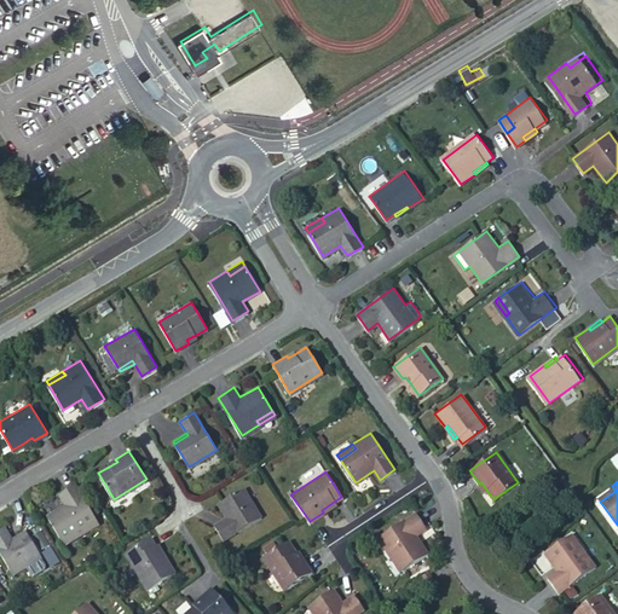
[(47,515),(62,539),(79,528),(81,533),(98,522),(75,484),(59,493),(65,503),(47,515)]
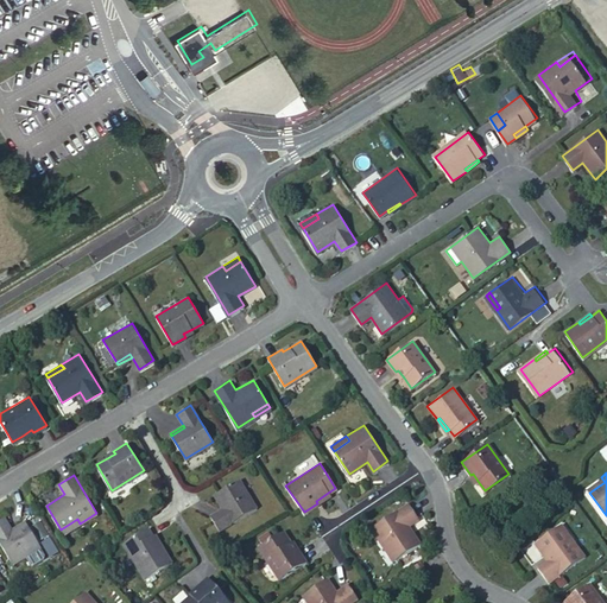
[(605,482),(601,477),(587,488),(589,493),(605,482)]
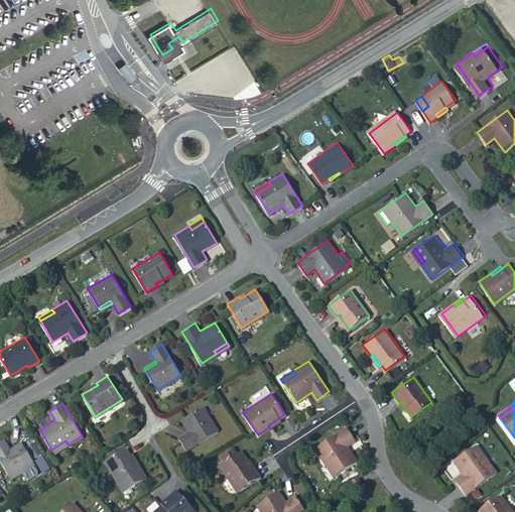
[(203,407),(184,418),(191,429),(188,430),(178,436),(186,450),(218,430),(203,407)]
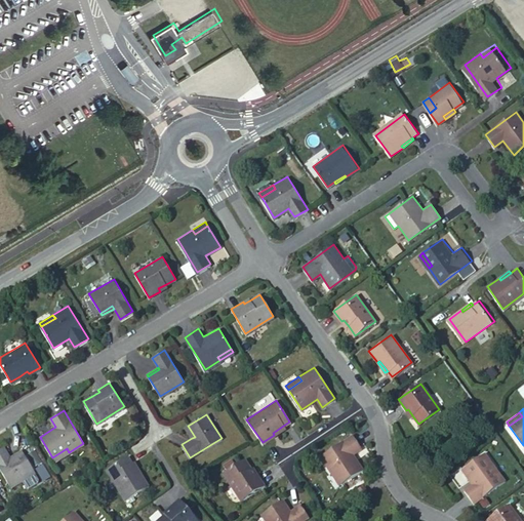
[(195,437),(188,426),(185,428),(192,438),(195,437)]
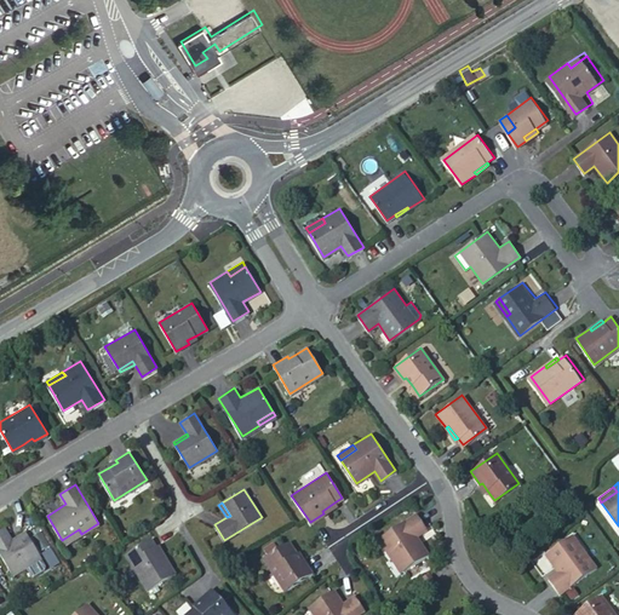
[(322,511),(324,513),(337,505),(334,503),(322,511)]
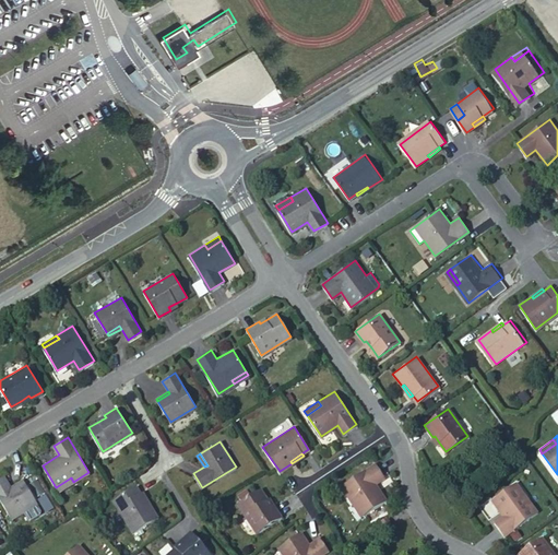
[(341,485),(351,502),(356,498),(365,511),(386,498),(376,482),(383,476),(375,463),(341,485)]
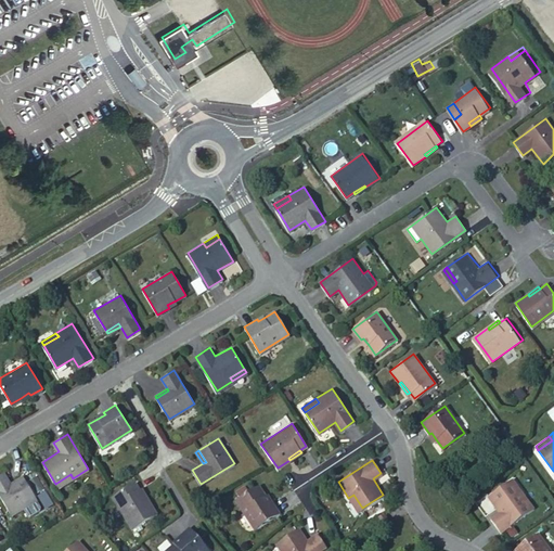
[(13,485),(11,482),(4,472),(0,474),(0,495),(11,514),(23,507),(27,513),(30,513),(39,508),(40,505),(36,499),(37,499),(24,477),(13,485)]
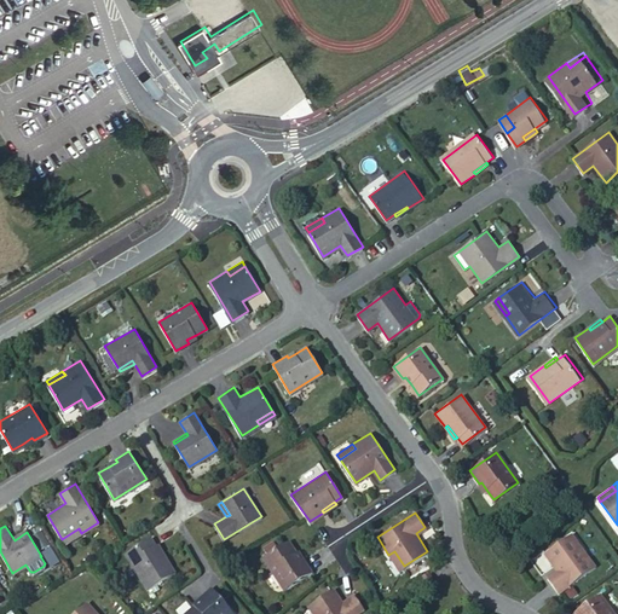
[(79,528),(62,539),(65,543),(81,533),(79,528)]
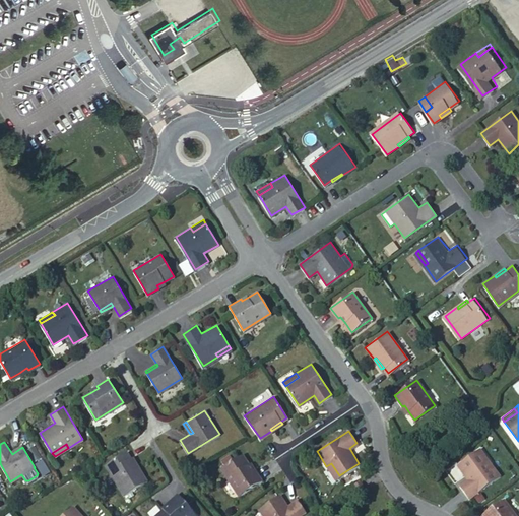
[(21,445),(10,451),(12,454),(22,447),(21,445)]
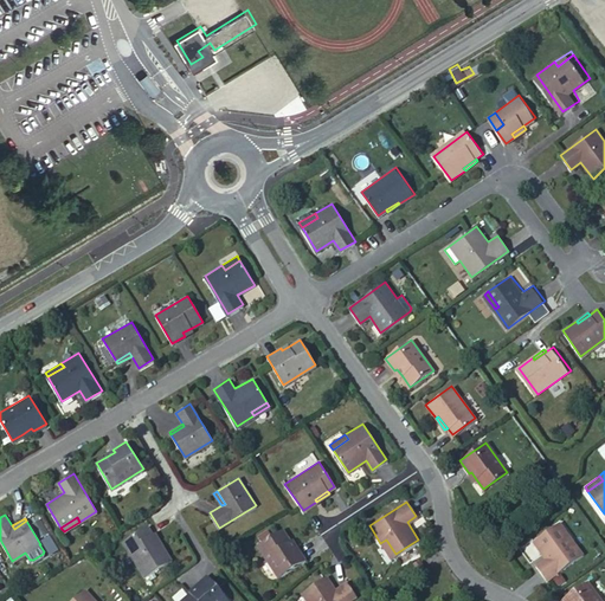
[(560,521),(555,524),(566,540),(571,536),(560,521)]
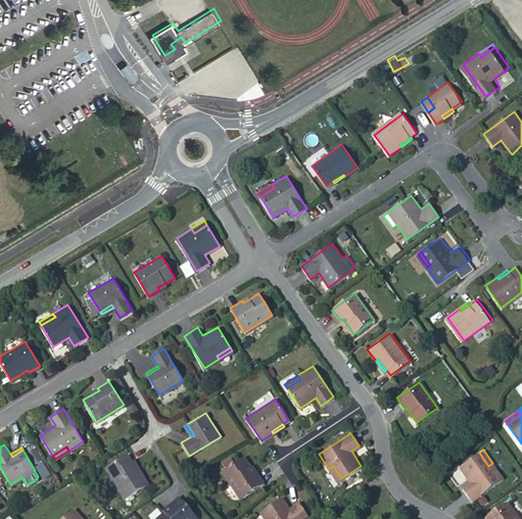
[(488,466),(479,453),(459,467),(470,481),(462,487),(471,501),(503,477),(492,463),(488,466)]
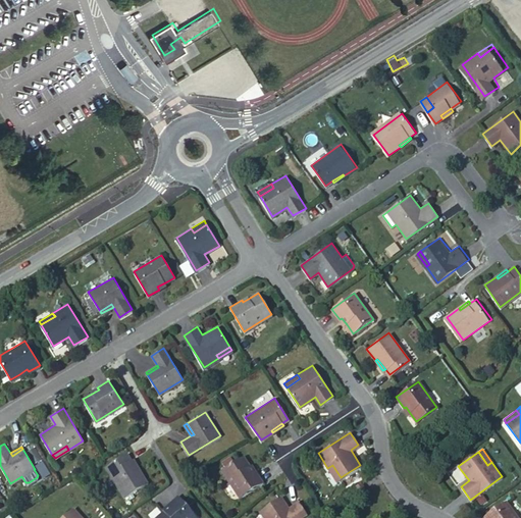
[(138,470),(132,460),(127,453),(105,466),(123,496),(147,481),(140,469),(138,470)]
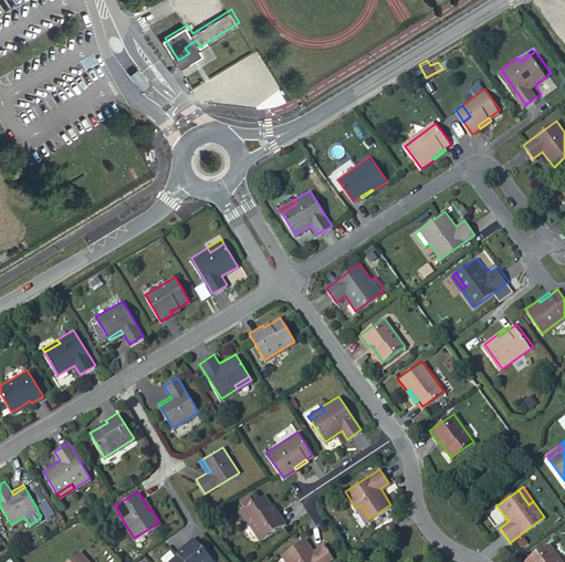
[(274,511),(269,503),(263,495),(240,509),(259,539),(284,522),(276,510),(274,511)]
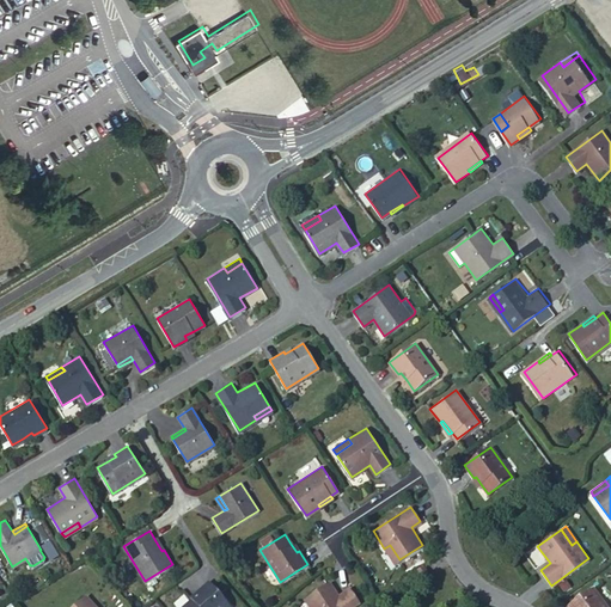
[(157,537),(154,539),(162,551),(164,550),(157,537)]
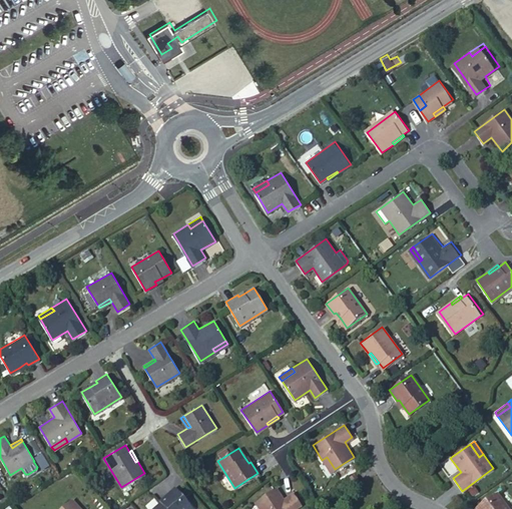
[(327,457),(322,460),(330,472),(335,469),(327,457)]
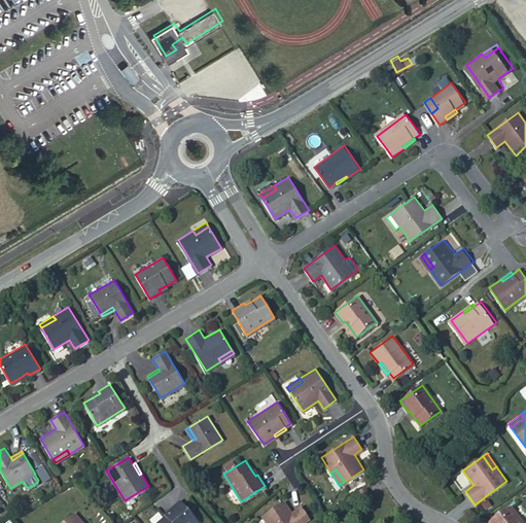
[(358,488),(359,489),(367,498),(372,494),(363,485),(358,488)]
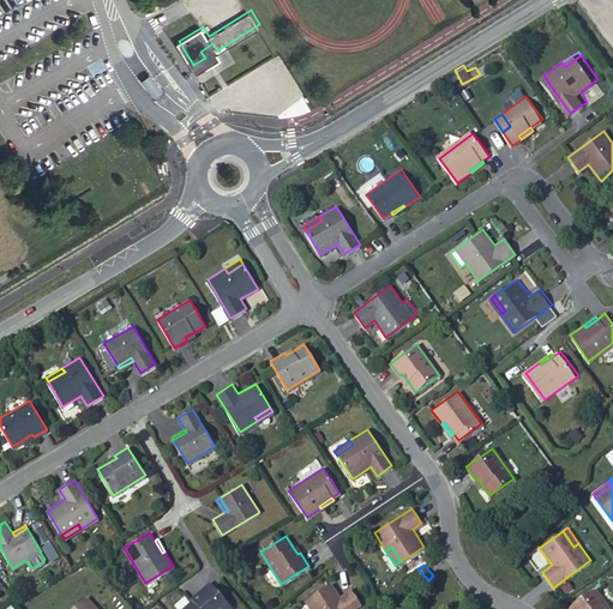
[(199,594),(192,601),(182,608),(184,608),(227,608),(230,606),(209,582),(197,591),(199,594)]
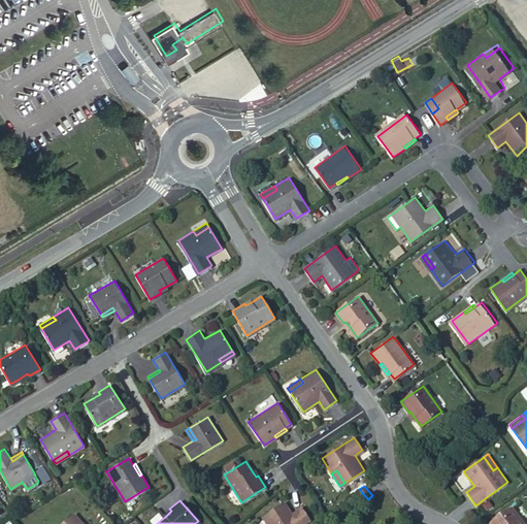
[(285,501),(282,503),(289,515),(292,513),(285,501)]
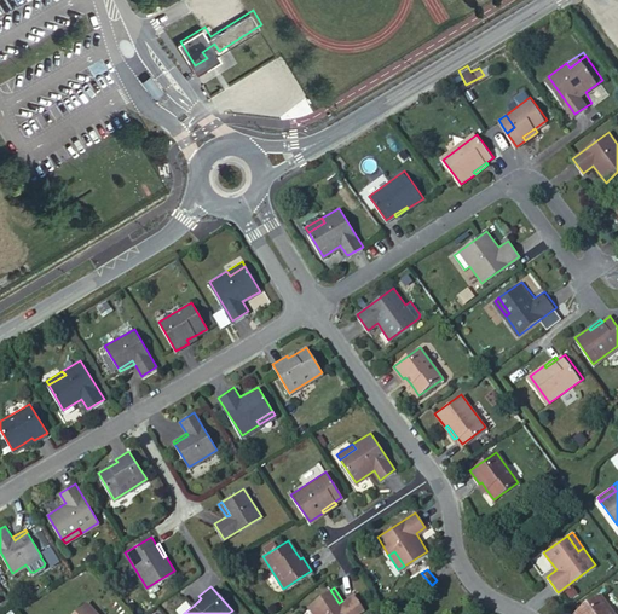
[(339,603),(330,590),(307,604),(313,613),(352,613),(363,608),(353,594),(342,601),(339,603)]
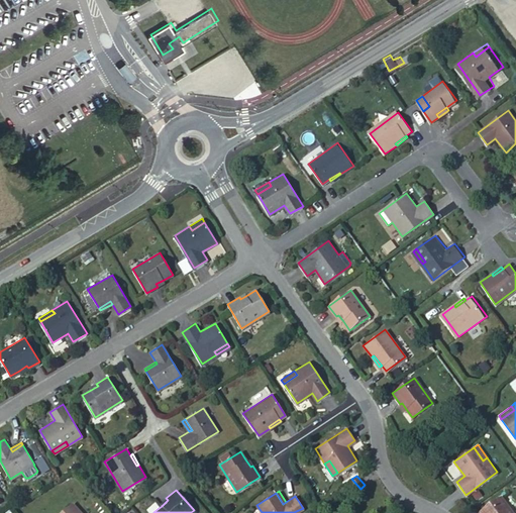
[(478,511),(479,512),(513,512),(501,495),(478,511)]
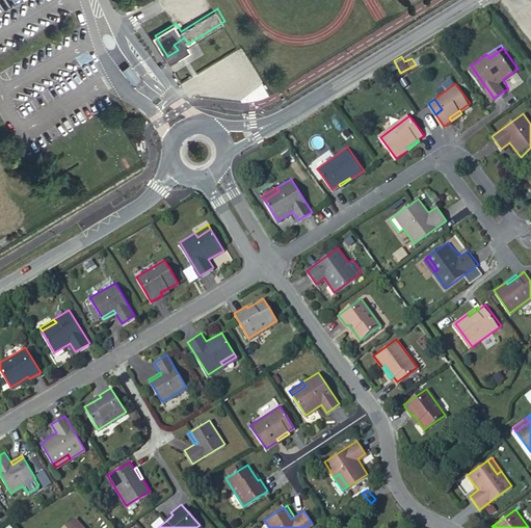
[(84,527),(75,517),(61,527),(84,527)]
